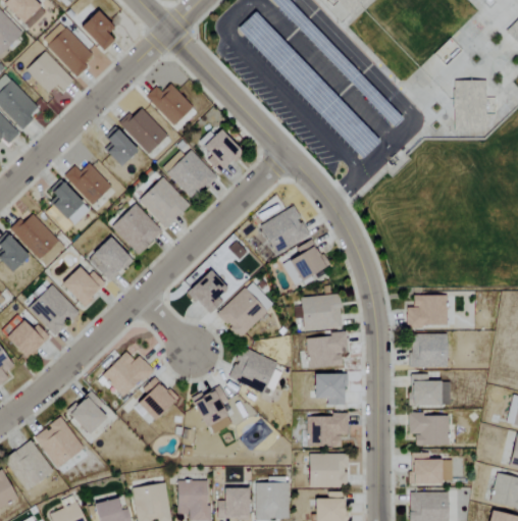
[(3,0),(2,1),(21,23),(40,6),(34,0),(3,0)]
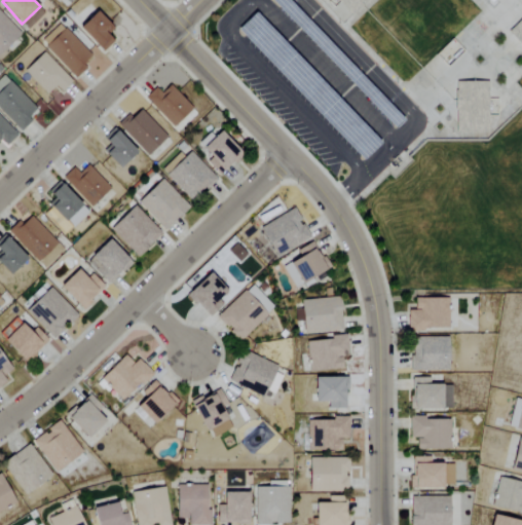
[(26,23),(31,29),(47,13),(41,7),(26,23)]
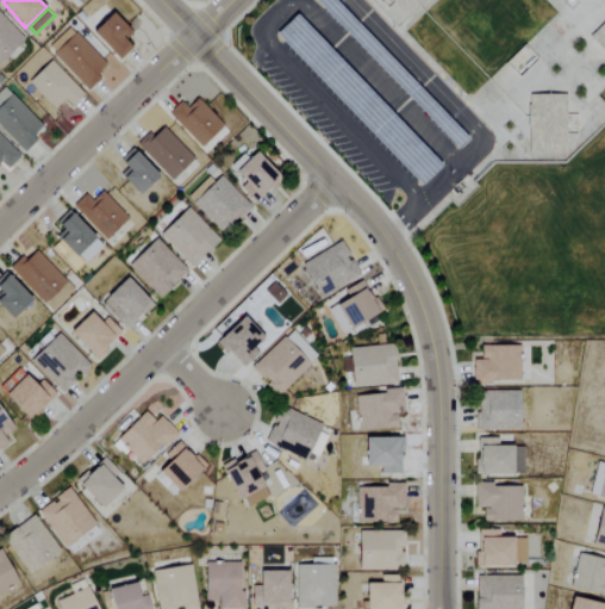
[(0,63),(27,38),(0,10),(0,63)]
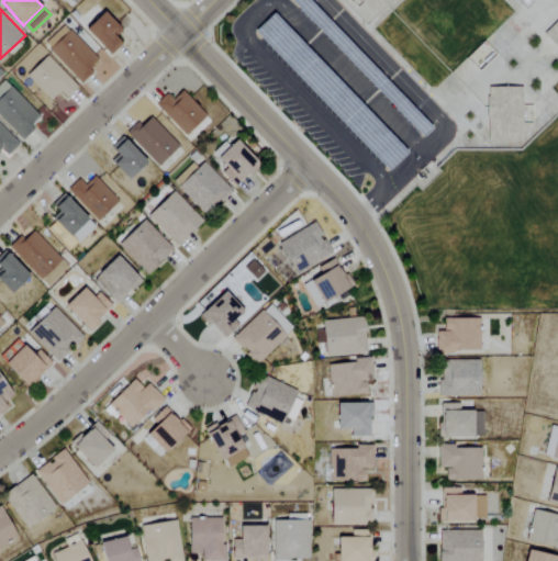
[(125,30),(104,10),(86,30),(112,55),(124,43),(118,37),(125,30)]
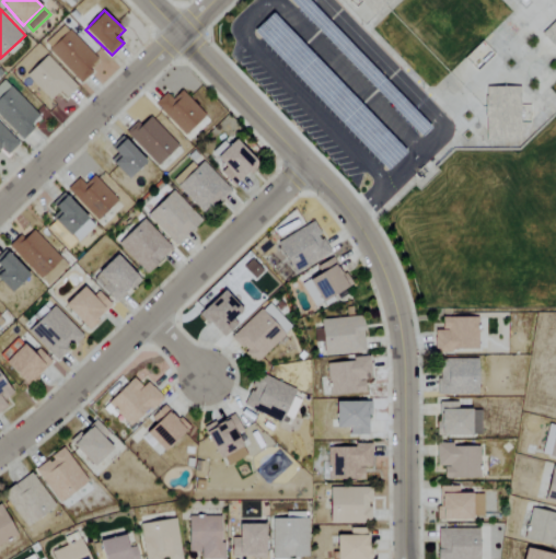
[(555,43),(544,31),(555,19),(555,43)]
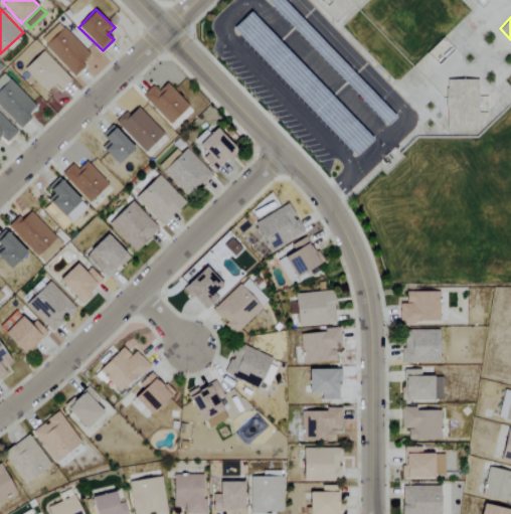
[(93,53),(66,26),(47,44),(77,75),(88,65),(83,61),(93,53)]
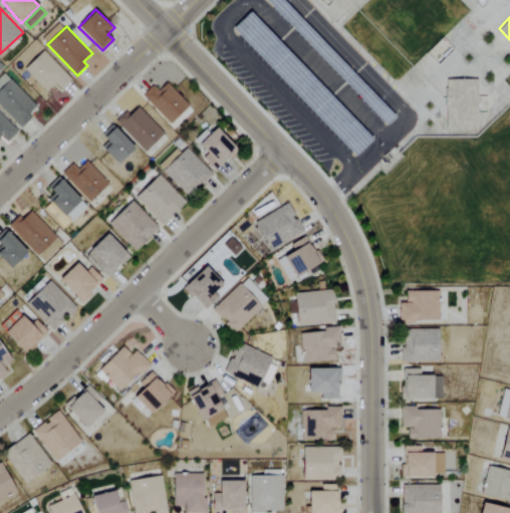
[(48,91),(56,84),(61,89),(72,79),(45,50),(26,68),(48,91)]
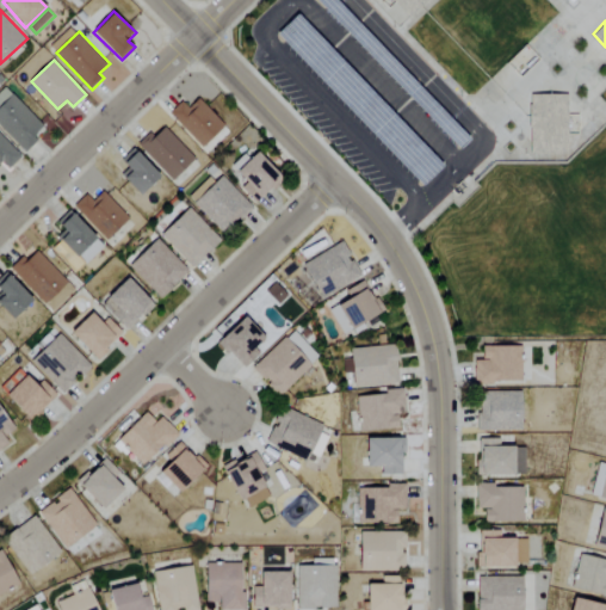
[(36,135),(45,127),(10,87),(0,94),(0,122),(28,152),(41,140),(36,135)]
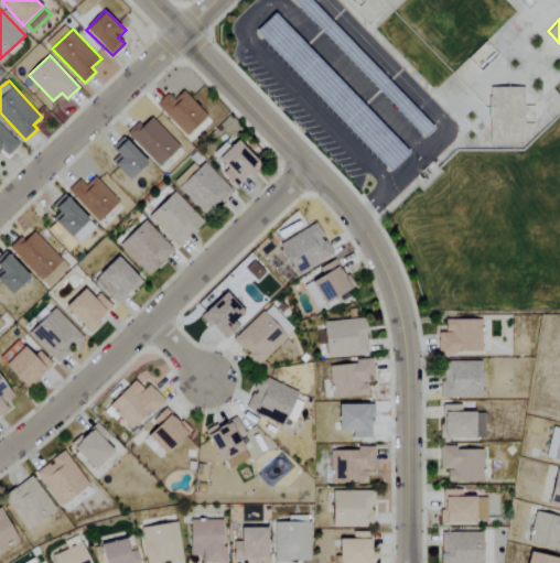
[(170,94),(159,104),(189,136),(210,116),(186,90),(175,99),(170,94)]
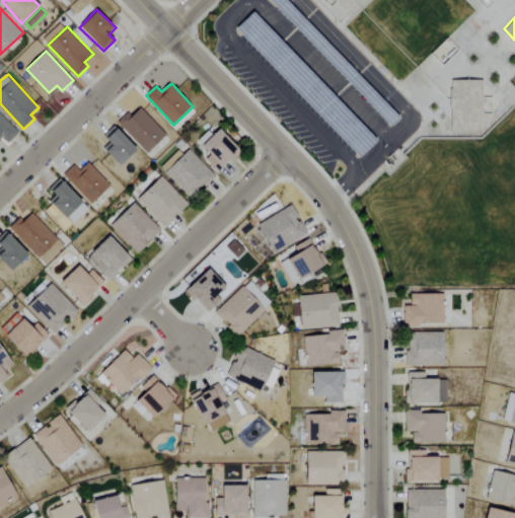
[(148,153),(167,135),(142,106),(133,116),(130,112),(120,122),(148,153)]
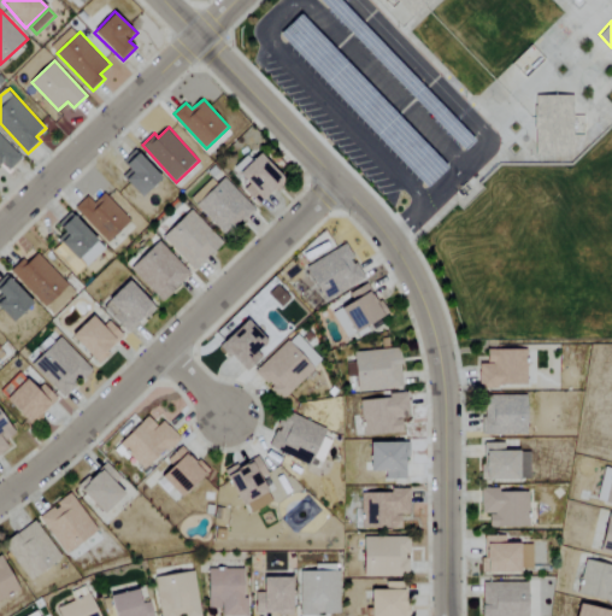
[(0,168),(6,163),(12,169),(24,158),(0,132),(0,168)]
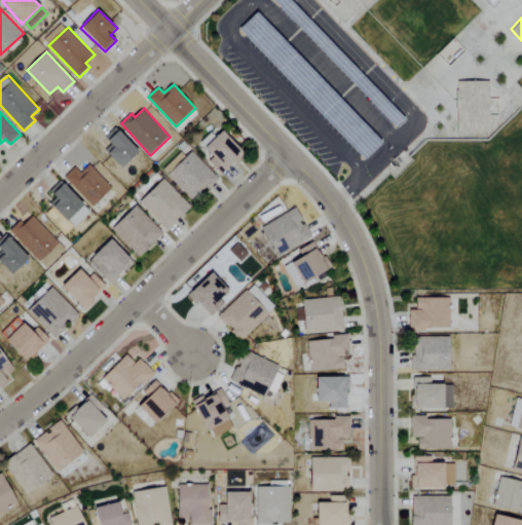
[(243,153),(220,127),(201,145),(214,157),(210,161),(220,173),(243,153)]
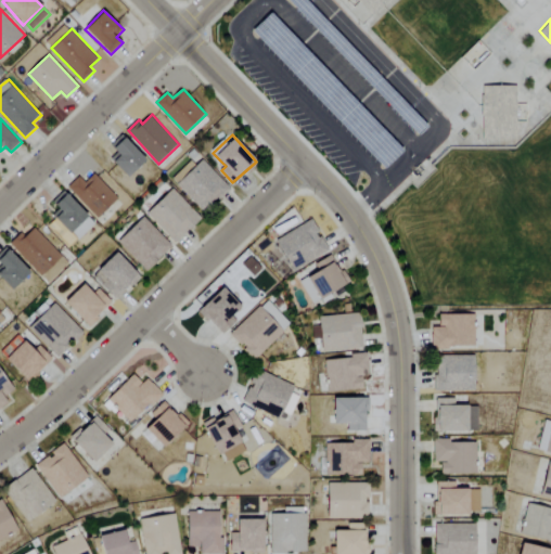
[(113,149),(118,155),(112,160),(128,177),(146,159),(125,137),(113,149)]
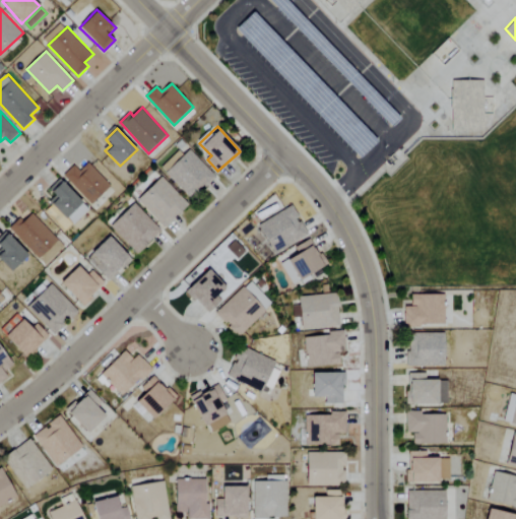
[(166,171),(191,199),(216,176),(191,148),(166,171)]
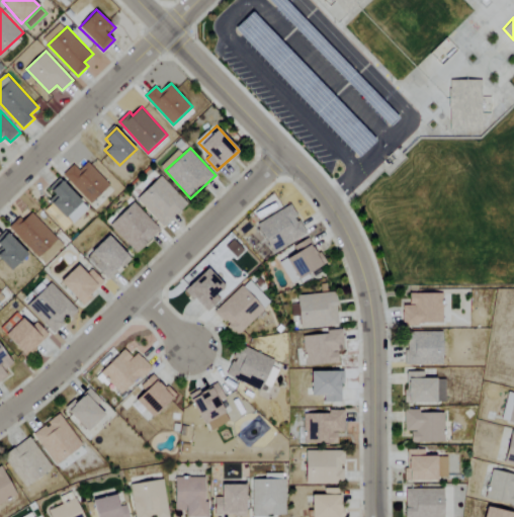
[(94,203),(111,184),(89,162),(81,170),(75,165),(65,175),(94,203)]
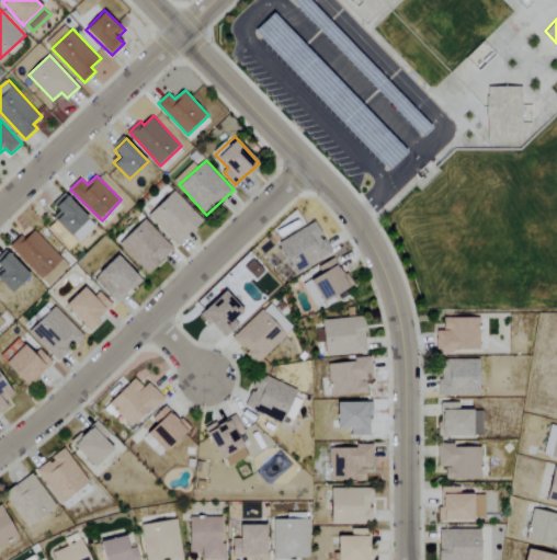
[(205,220),(175,190),(150,215),(179,244),(205,220)]
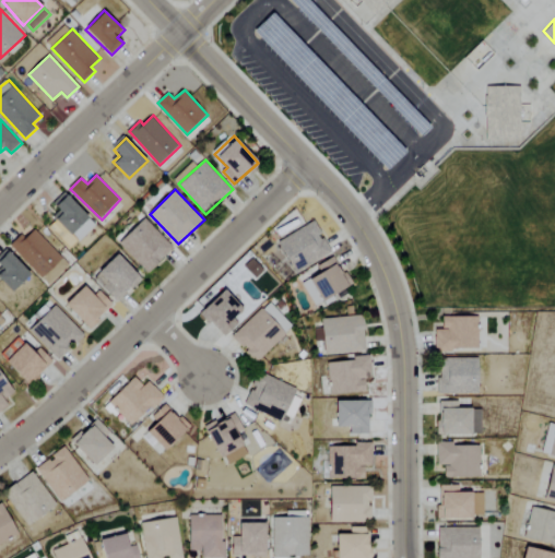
[(55,206),(60,212),(55,217),(78,244),(97,226),(68,194),(55,206)]
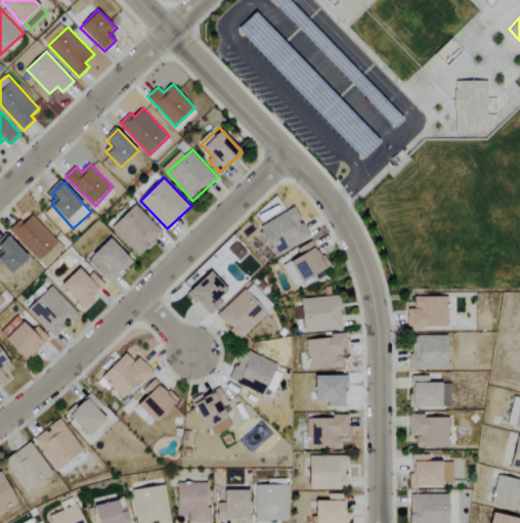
[(139,256),(164,232),(137,204),(113,227),(139,256)]
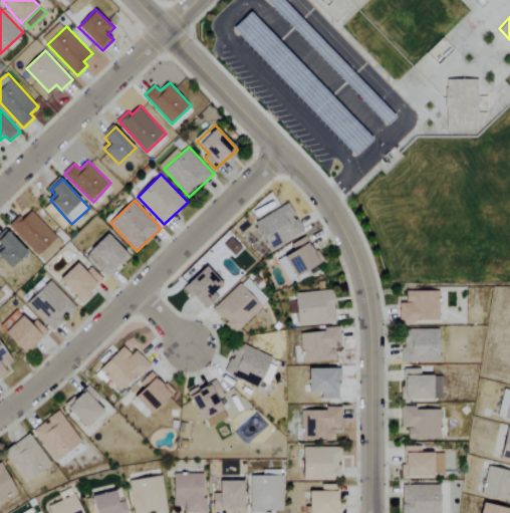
[(275,233),(284,246),(307,231),(289,203),(256,224),(265,239),(275,233)]
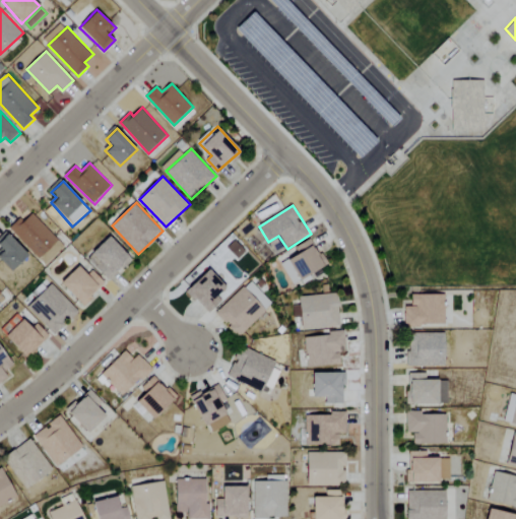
[(65,246),(34,212),(24,220),(21,217),(11,226),(46,264),(65,246)]
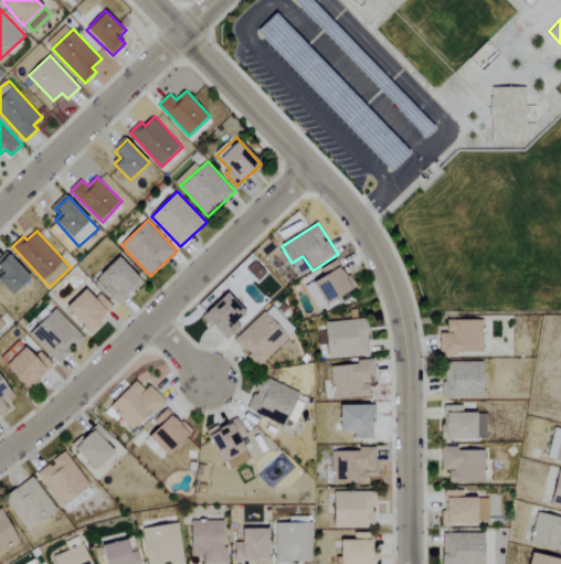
[(0,283),(13,295),(31,276),(8,254),(0,261),(0,268),(3,272),(0,275),(0,283)]
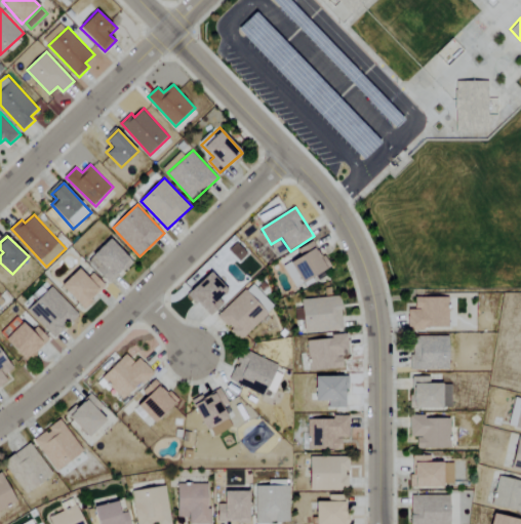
[(132,259),(110,239),(89,259),(112,281),(132,259)]
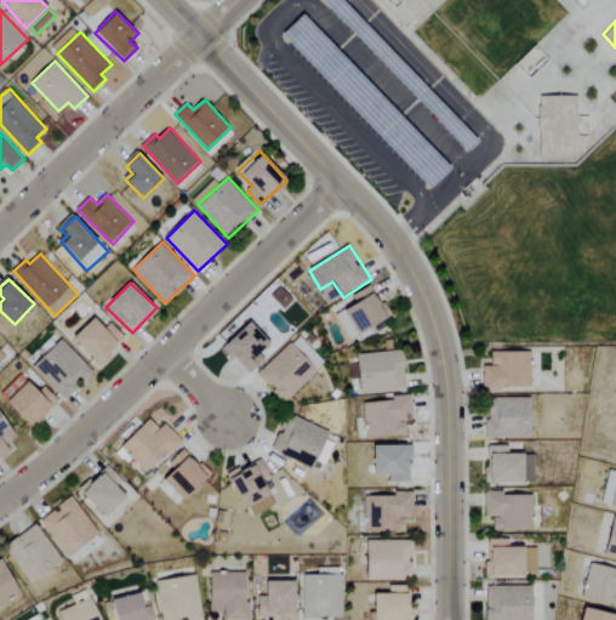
[(392,317),(374,284),(353,296),(358,302),(337,314),(352,339),(392,317)]
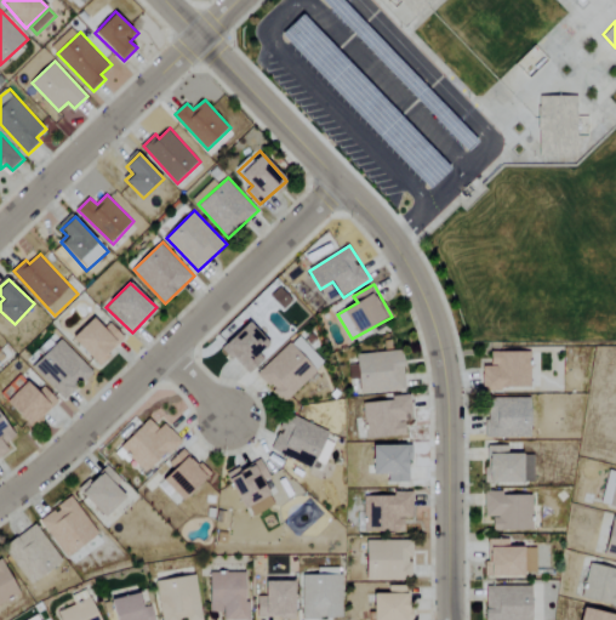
[(126,339),(110,323),(104,329),(93,318),(73,337),(100,365),(126,339)]
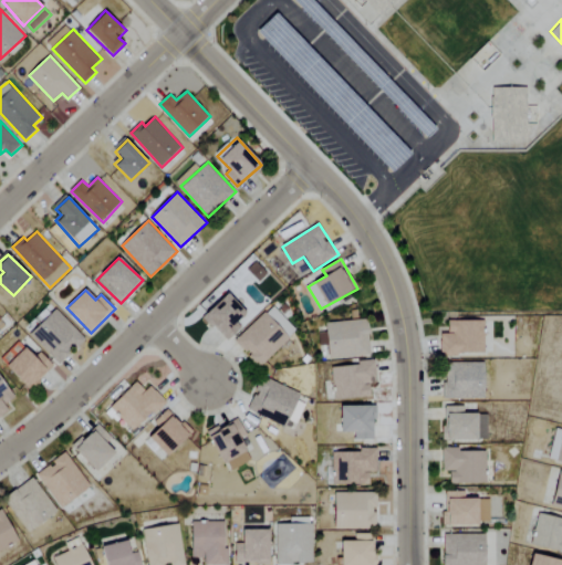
[(204,316),(228,342),(242,327),(237,322),(246,314),(228,294),(204,316)]
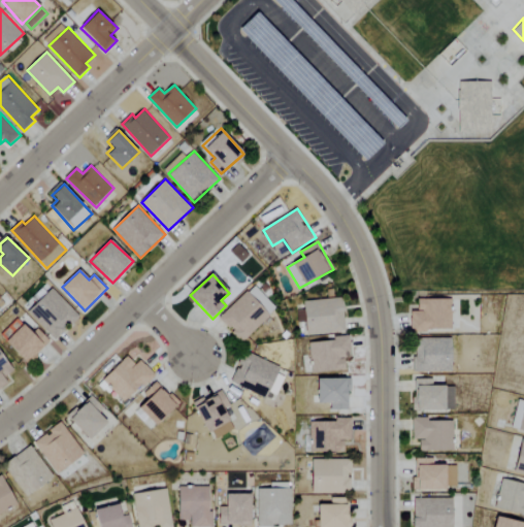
[(279,309),(256,285),(220,318),(242,342),(279,309)]
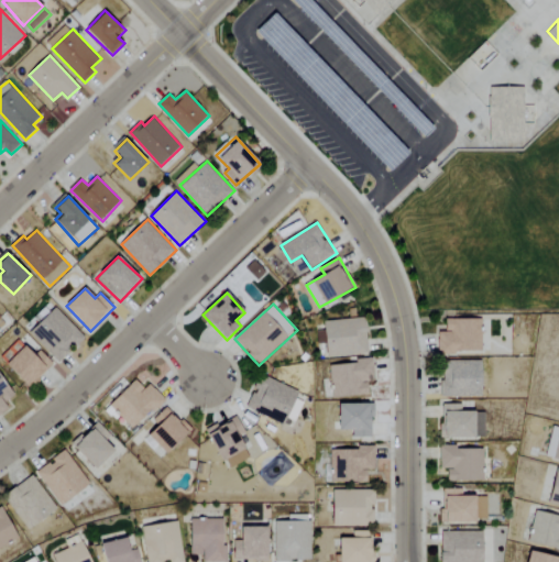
[(86,337),(55,307),(30,333),(62,363),(86,337)]
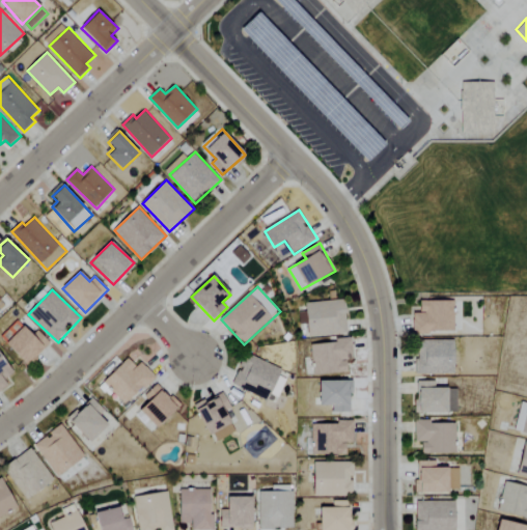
[(349,333),(344,299),(306,303),(310,337),(349,333)]
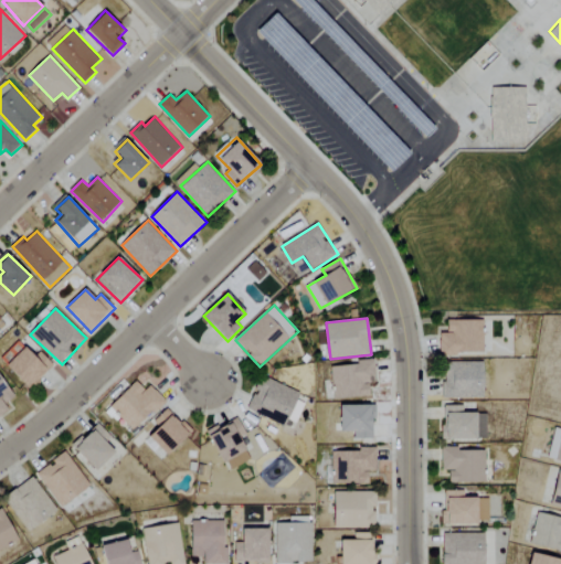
[(485,320),(448,320),(448,333),(441,333),(442,353),(485,353),(485,320)]
